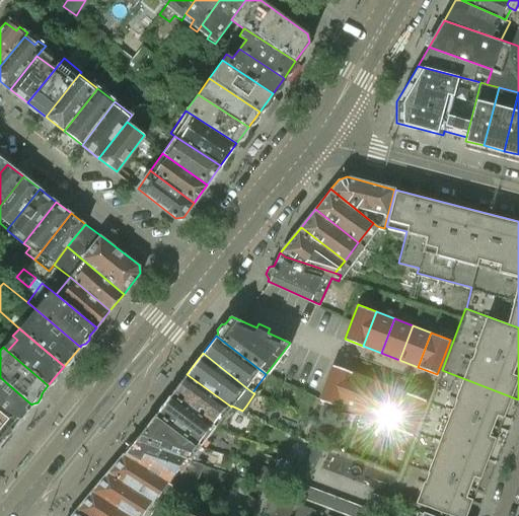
[(339,406),(352,371),(332,364),(319,397),(319,398),(339,406)]
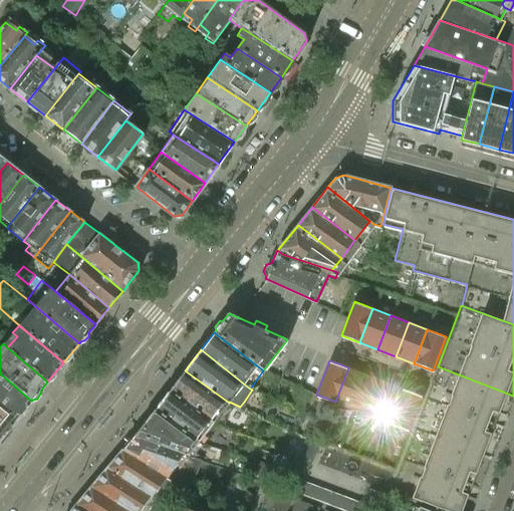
[(513,396),(438,366),(415,428),(490,456),(502,425),(495,422),(498,413),(505,416),(513,396)]
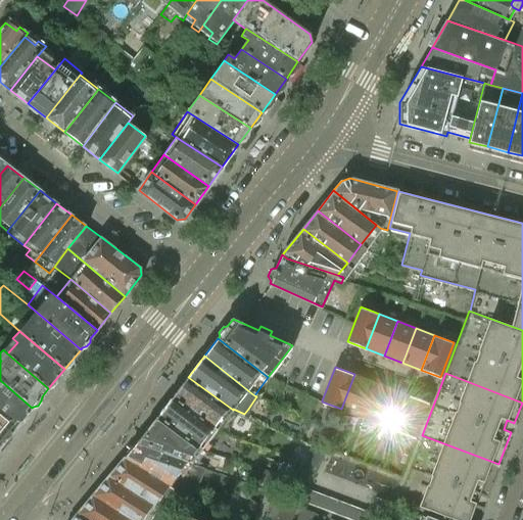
[(360,416),(373,381),(354,374),(341,409),(360,416)]
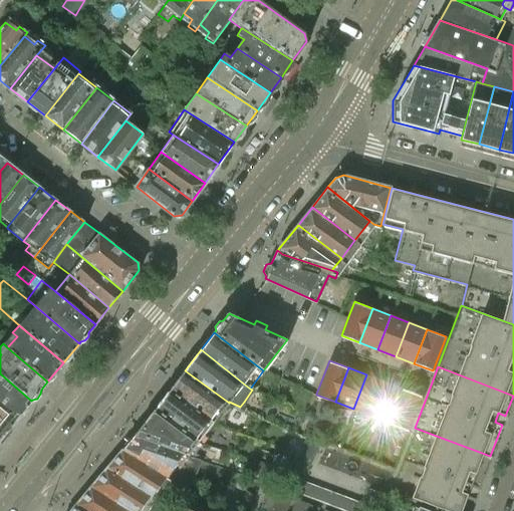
[(229,403),(185,370),(172,387),(215,420),(229,403)]
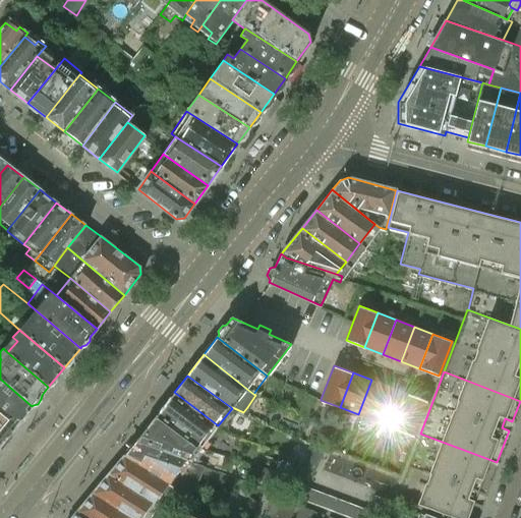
[(32,406),(0,379),(0,412),(16,425),(32,406)]
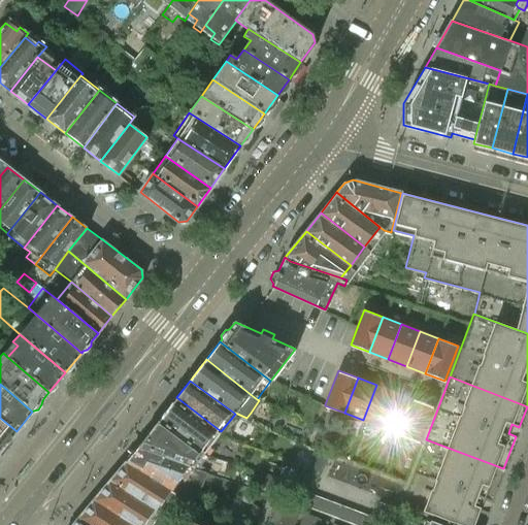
[(382,427),(395,392),(376,385),(363,420),(382,427)]
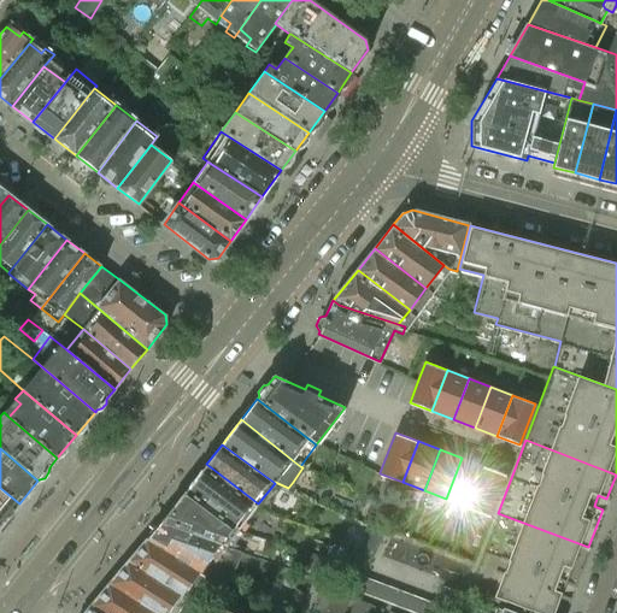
[(468,507),(483,466),(462,458),(446,499),(468,507)]
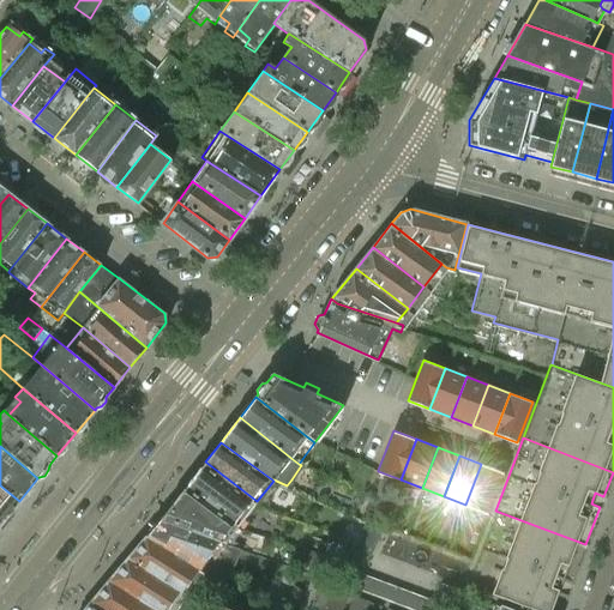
[(257,501),(205,461),(188,484),(240,523),(257,501)]
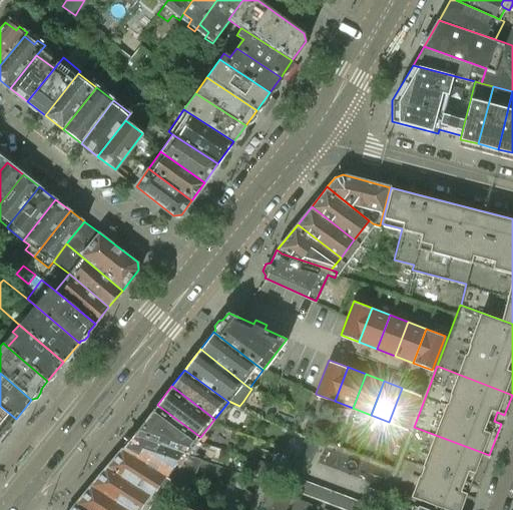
[(407,429),(420,395),(402,388),(389,422),(407,429)]
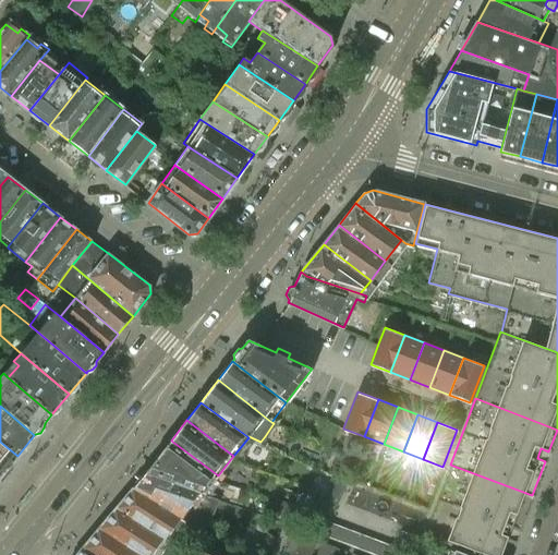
[(218,475),(171,441),(147,470),(205,492),(218,475)]
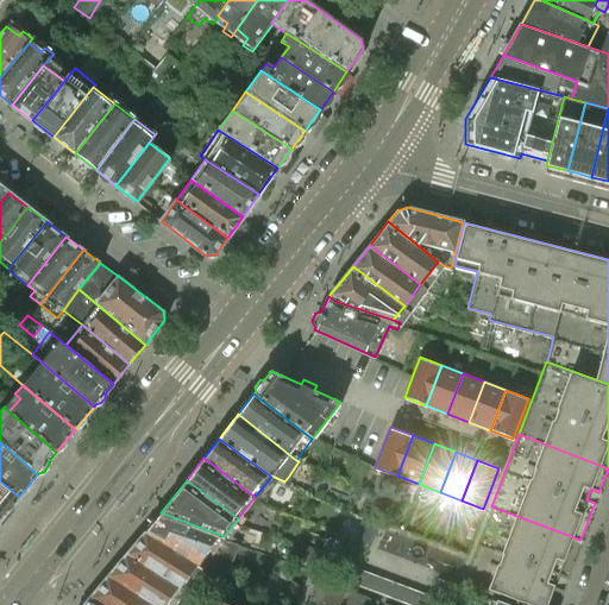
[(0,520),(19,497),(0,481),(0,520)]
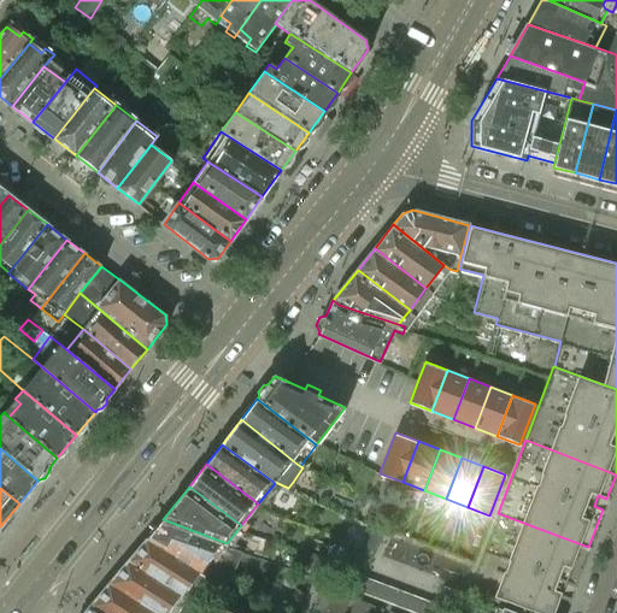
[(574,584),(588,547),(498,513),(470,587),(538,612),(553,612),(565,582),(574,584)]
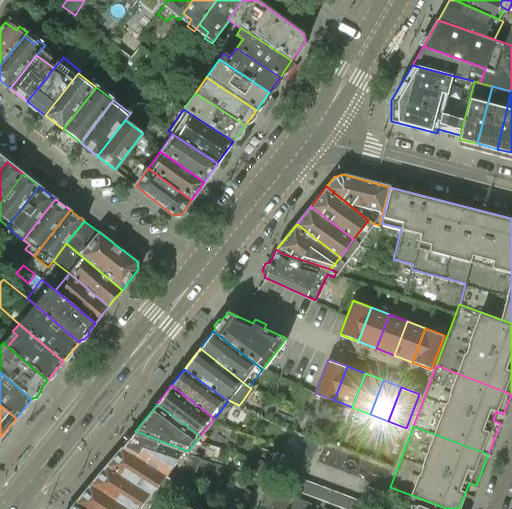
[(187,489),(201,457),(192,453),(188,451),(135,431),(133,435),(129,435),(124,441),(124,445),(122,447),(166,476),(187,489)]
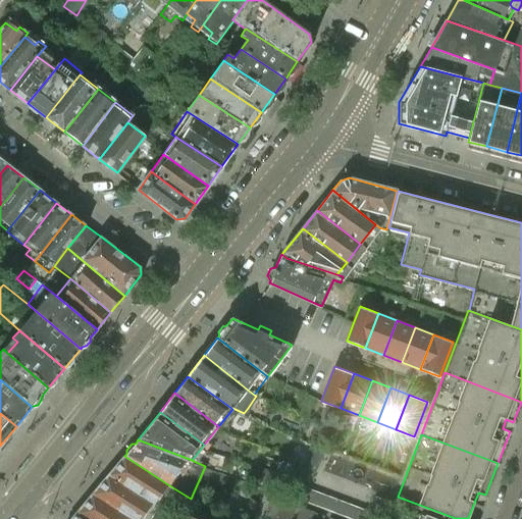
[(110,473),(155,503),(156,504),(169,485),(124,456),(110,473)]
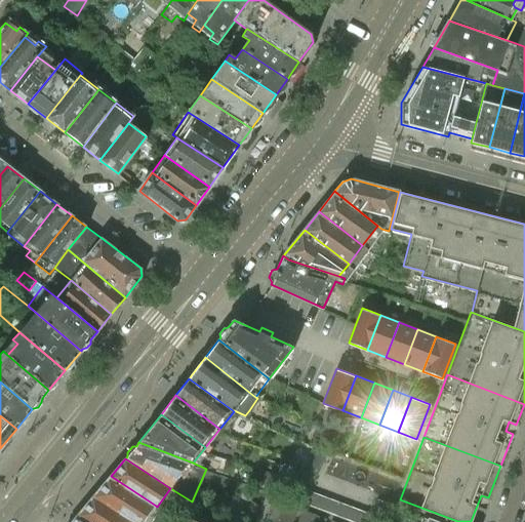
[(144,521),(156,506),(111,476),(95,494),(136,521),(144,521)]
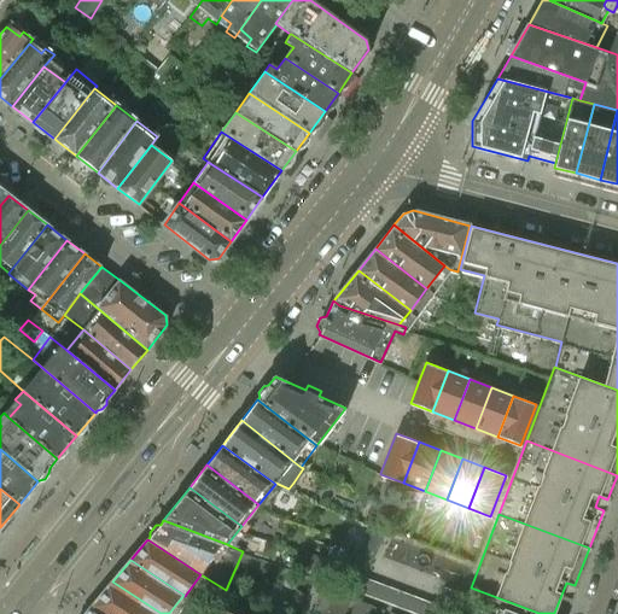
[(367,594),(373,579),(363,576),(363,577),(359,590),(367,594)]
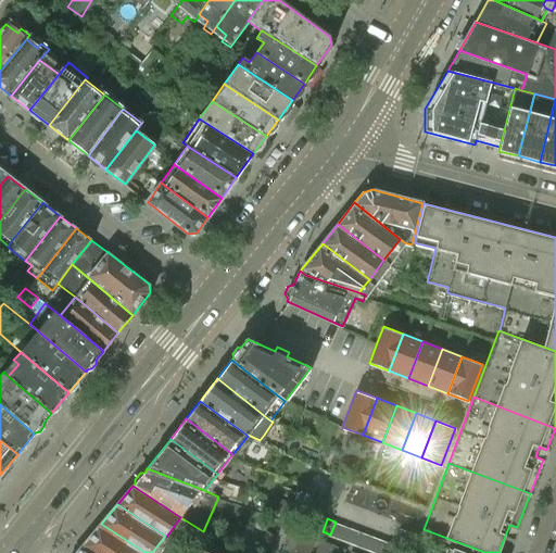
[(338,538),(343,524),(336,522),(330,535),(338,538)]
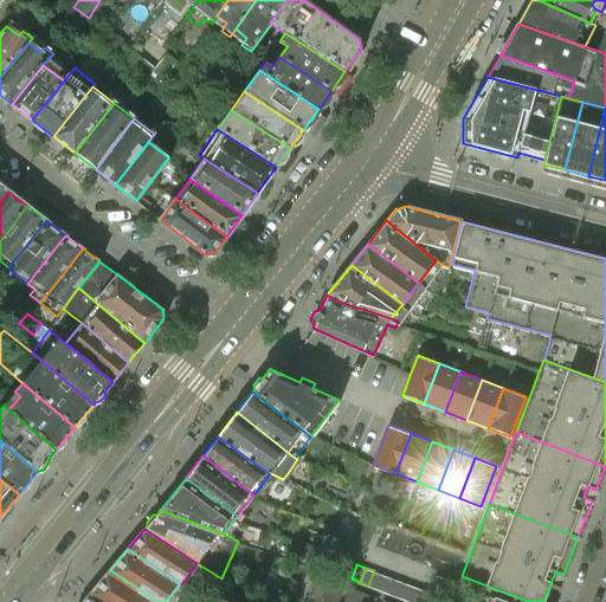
[(294,569),(283,593),(294,597),(304,574),(294,569)]
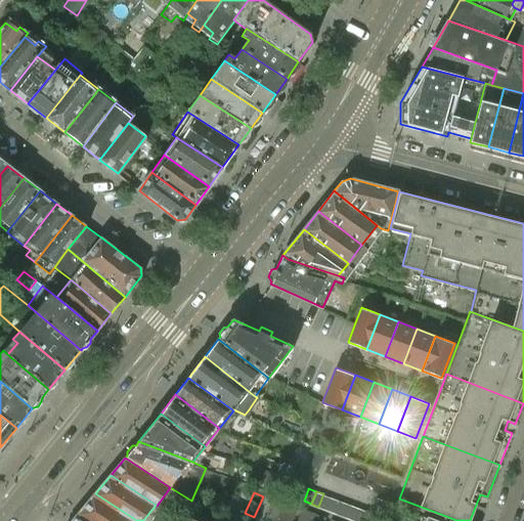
[(136,520),(95,493),(77,514),(87,520),(136,520)]
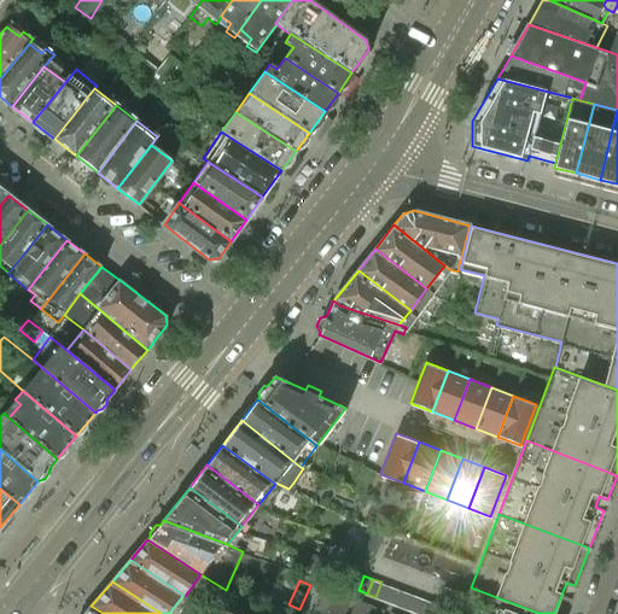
[(385,601),(391,585),(382,582),(375,597),(385,601)]
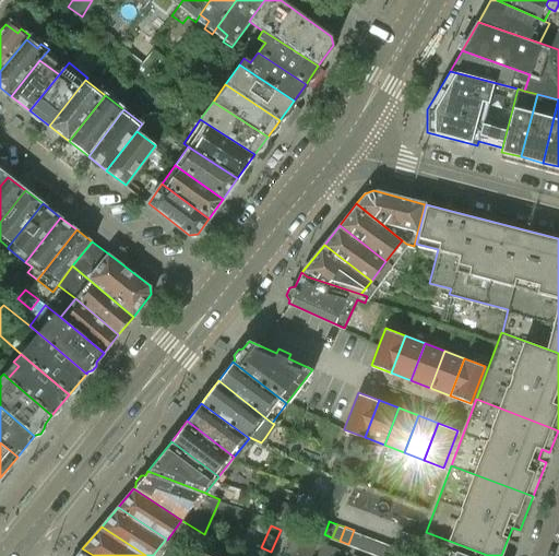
[(283,552),(293,555),(309,555),(316,539),(292,530),(283,552)]
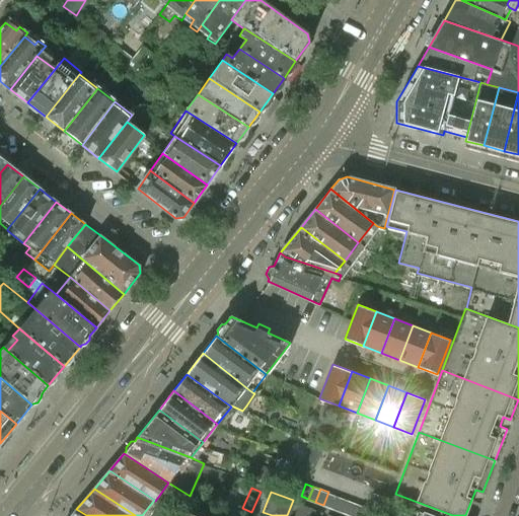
[(330,507),(336,495),(328,492),(323,505),(330,507)]
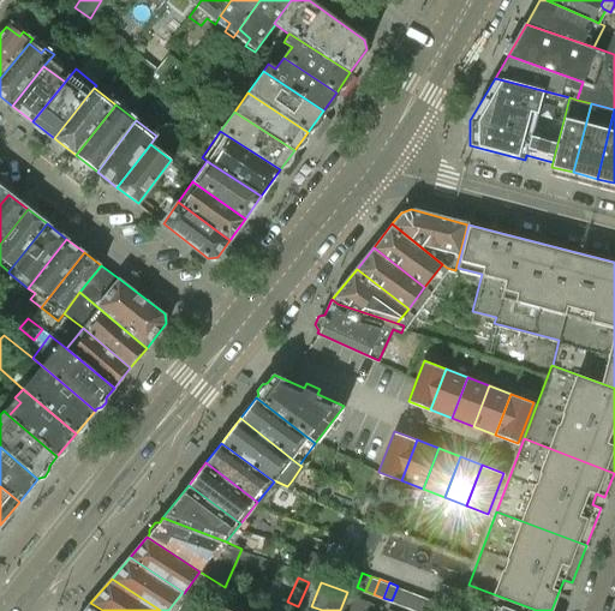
[(451,586),(440,582),(435,597),(445,600),(451,586)]
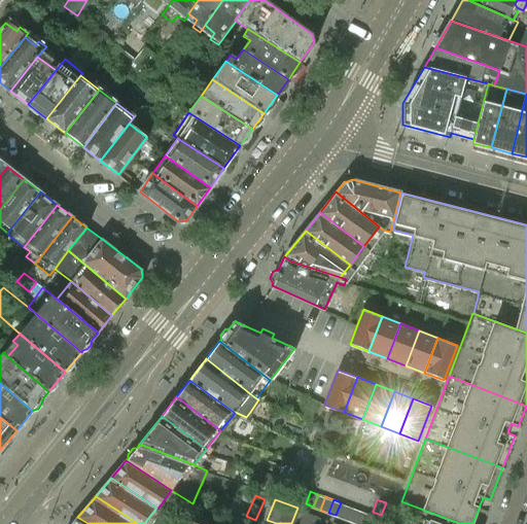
[(344,518),(348,505),(341,502),(336,515),(344,518)]
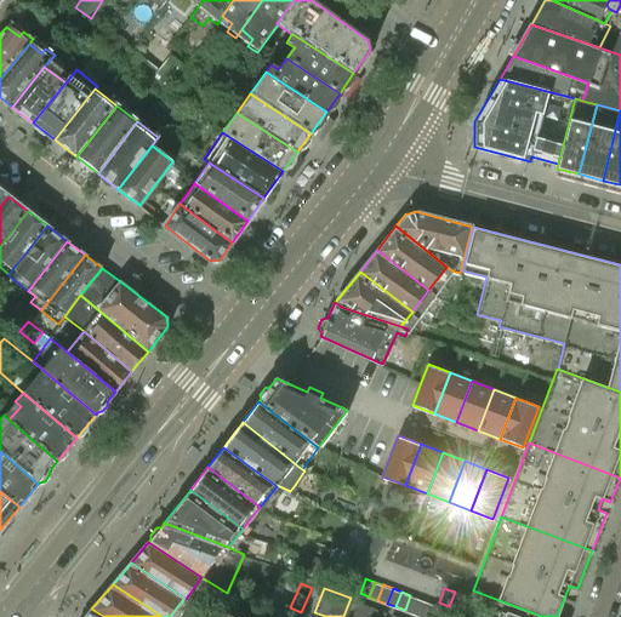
[(414,613),(420,599),(410,595),(405,610),(414,613)]
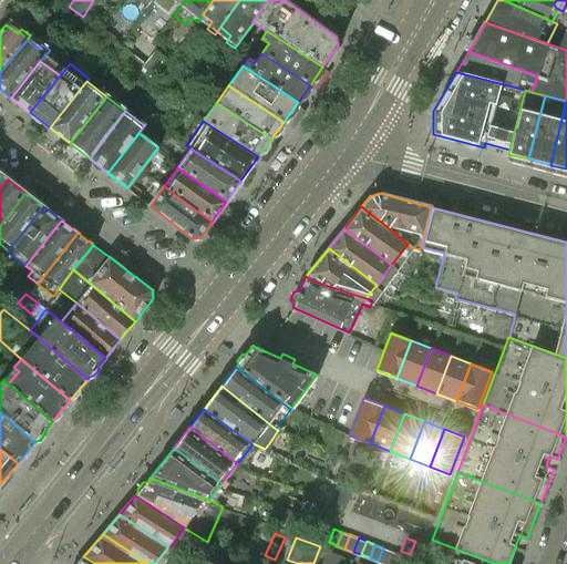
[(387,563),(391,551),(383,547),(378,561),(387,563)]
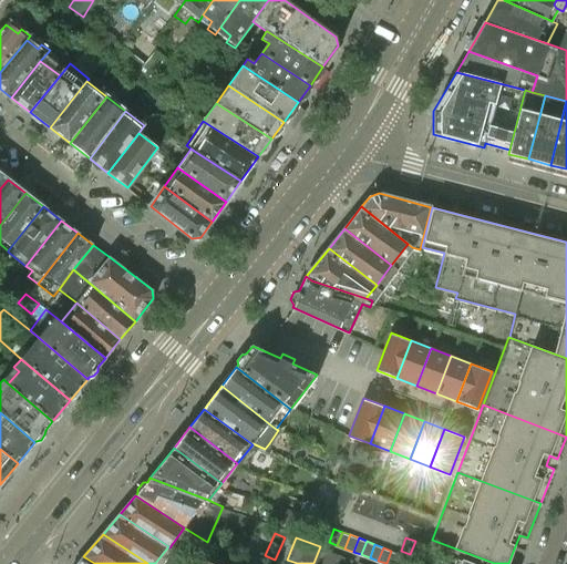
[(320,563),(349,563),(351,559),(327,550),(320,563)]
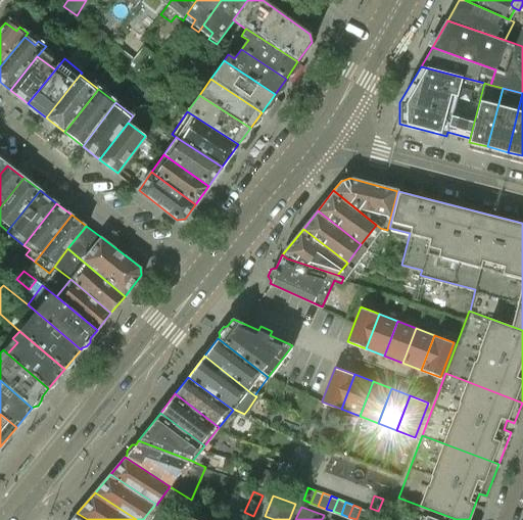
[(357,519),(365,519),(369,510),(361,508),(357,519)]
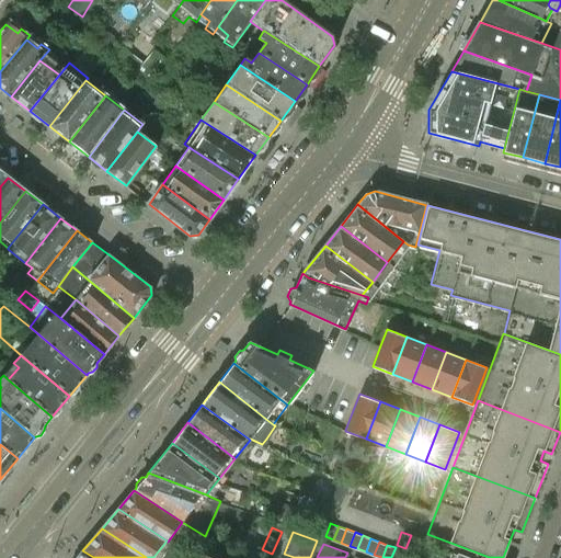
[(402,557),(405,548),(397,545),(396,547),(391,557),(402,557)]
